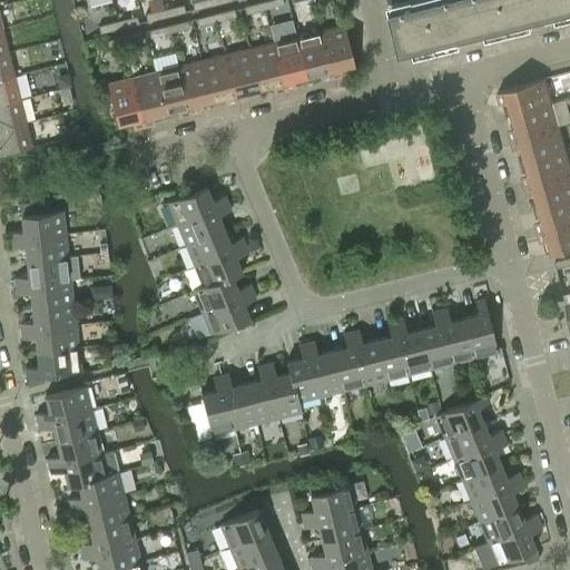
[(199,0),(192,2),(194,9),(214,5),(212,0),(199,0)]
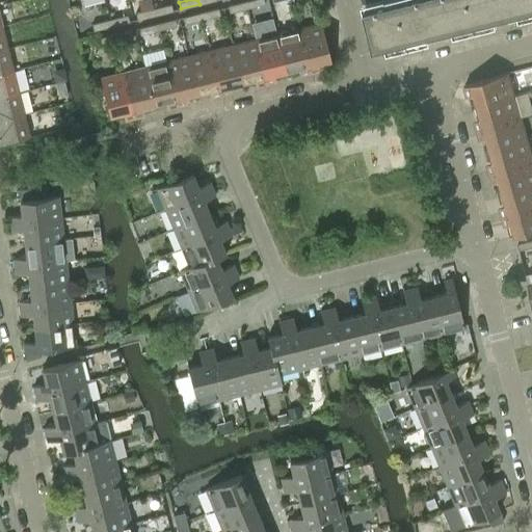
[(531,0),(402,0),(365,9),(374,49),(531,8),(531,0)]
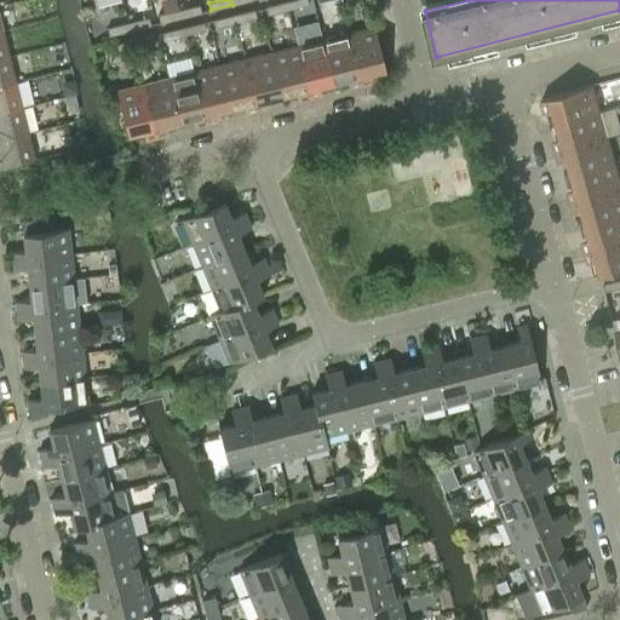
[(285,1),(265,6),(267,15),(287,10),(285,1)]
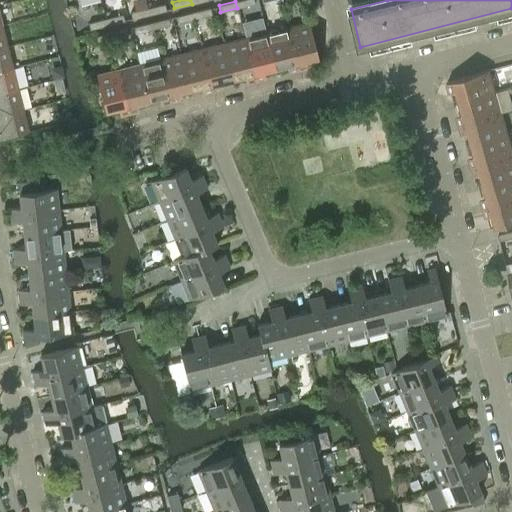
[(164,4),(147,8),(148,15),(166,10),(164,4)]
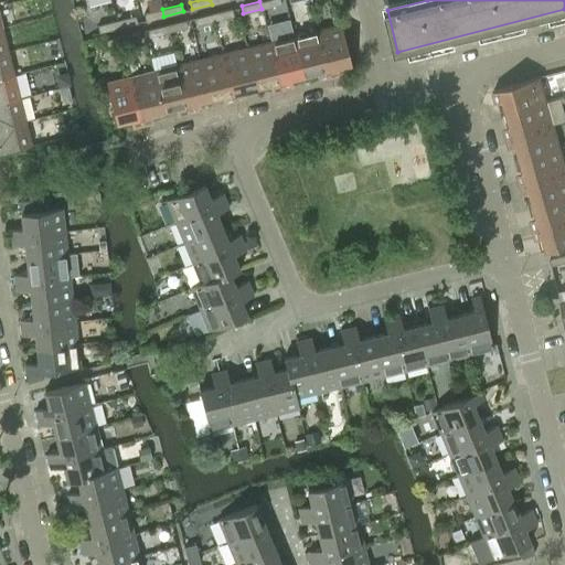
[(144,13),(146,21),(163,17),(162,9),(144,13)]
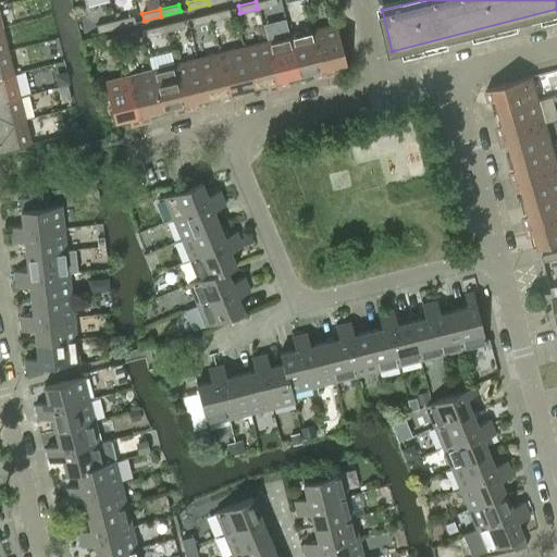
[(229,9),(210,13),(211,21),(230,15),(229,9)]
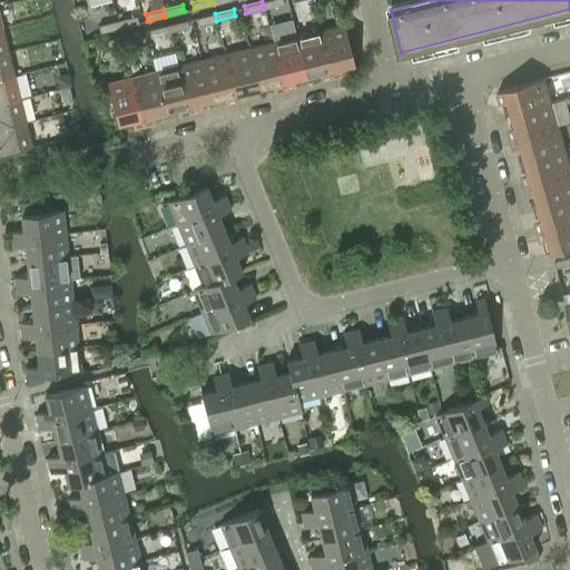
[(215,13),(195,18),(197,26),(216,21),(215,13)]
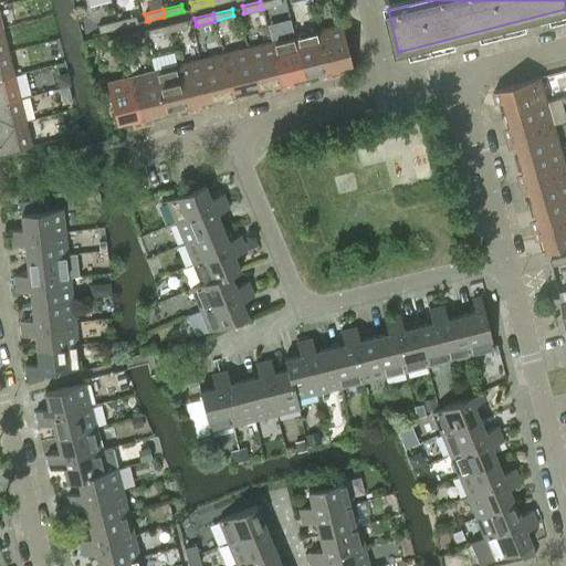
[(135,16),(116,20),(118,28),(137,23),(135,16)]
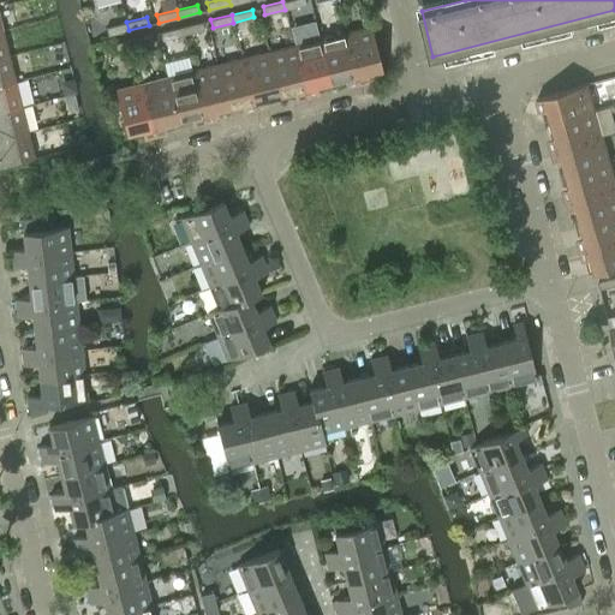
[(106,28),(108,35),(129,30),(126,22),(106,28)]
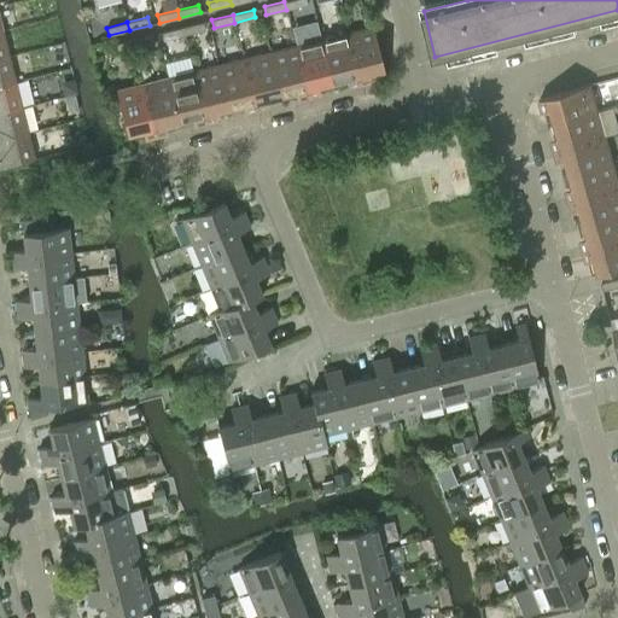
[(203,22),(181,27),(184,35),(204,30),(203,22)]
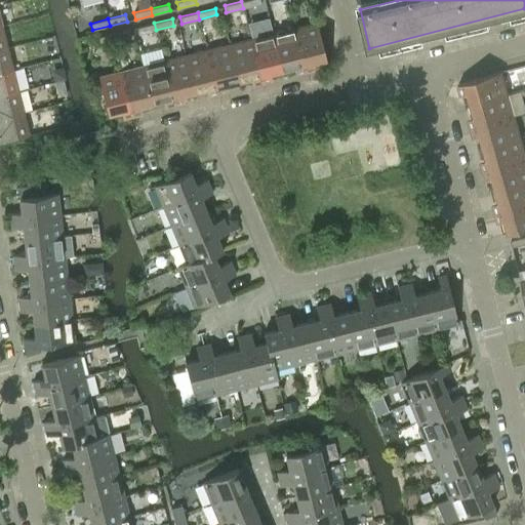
[(326,58),(317,22),(293,28),(305,72),(315,69),(313,63),(326,58)]
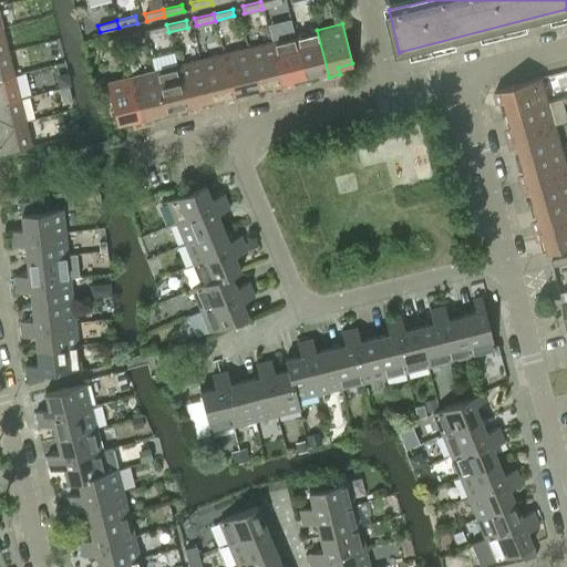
[(166,24),(148,30),(150,37),(168,32),(166,24)]
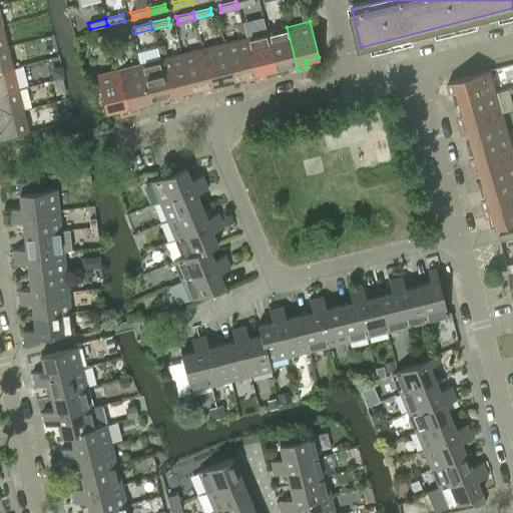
[(298,70),(287,27),(267,32),(276,68),(287,65),(289,72),(298,70)]
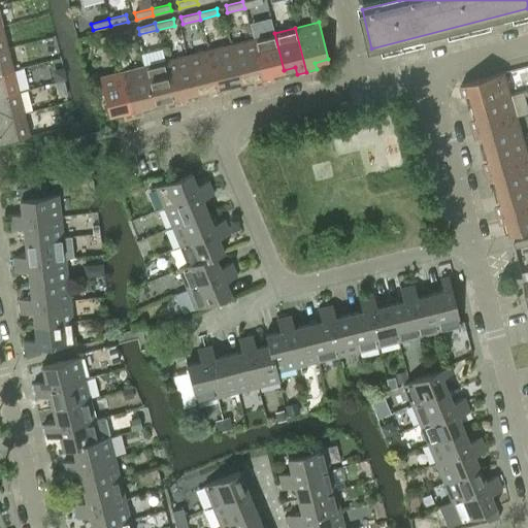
[(130,30),(112,34),(113,41),(132,36),(130,30)]
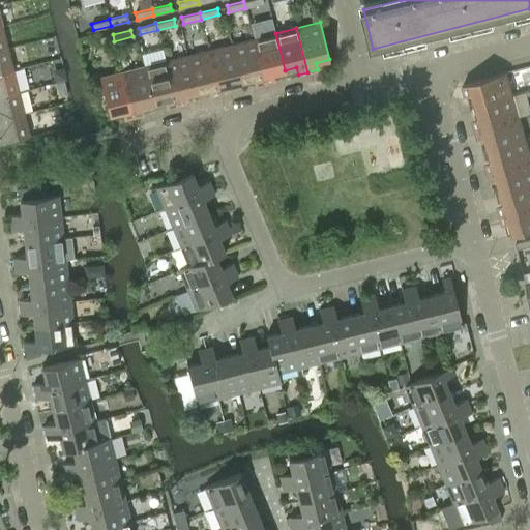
[(285,70),(275,33),(254,38),(264,83),(274,81),(272,74),(285,70)]
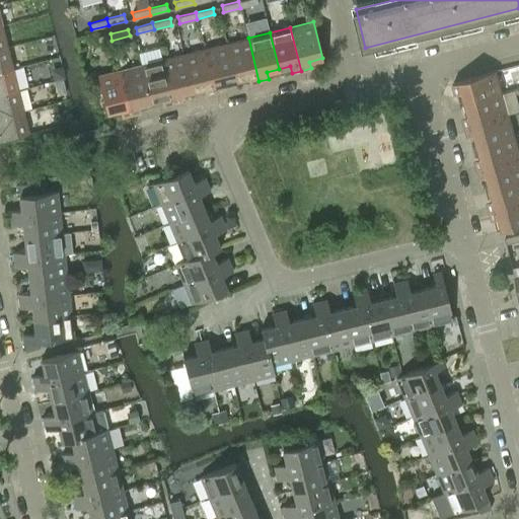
[(110,33),(93,38),(94,45),(112,41),(110,33)]
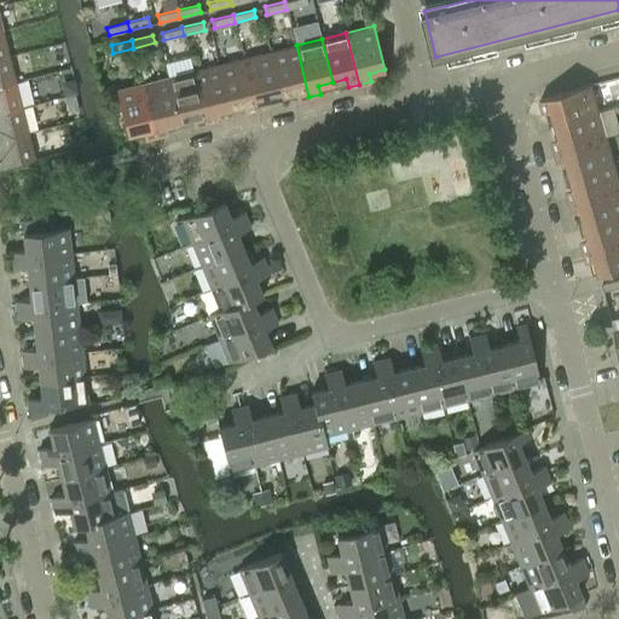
[(308,97),(296,45),(270,52),(281,96),(295,92),(298,99),(308,97)]
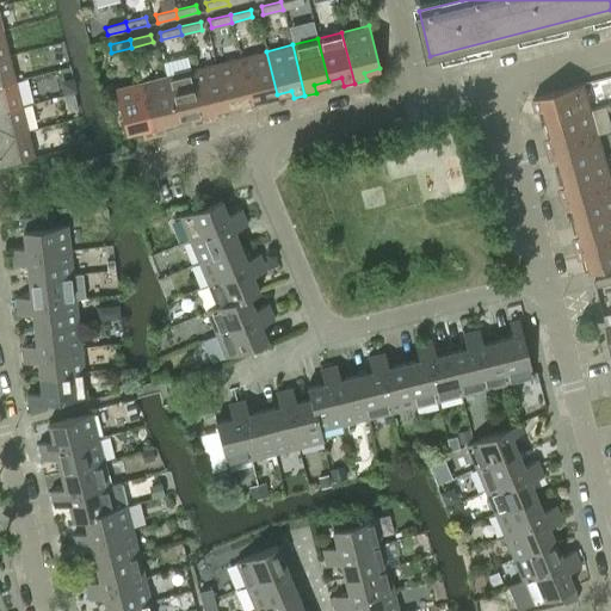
[(277,94),(266,51),(241,57),(253,109),(265,105),(263,98),(277,94)]
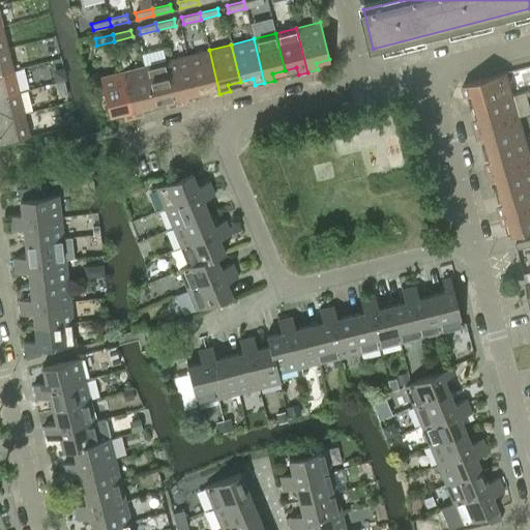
[(0,72),(12,69),(7,48),(0,50),(0,72)]
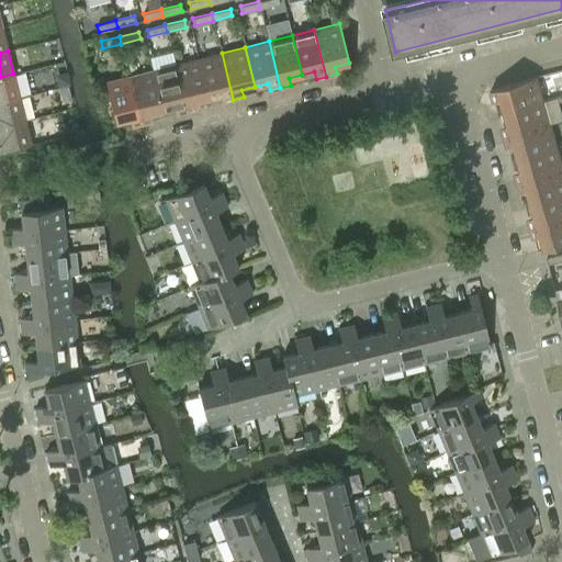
[(233,100),(222,53),(198,58),(209,98),(221,94),(223,102),(233,100)]
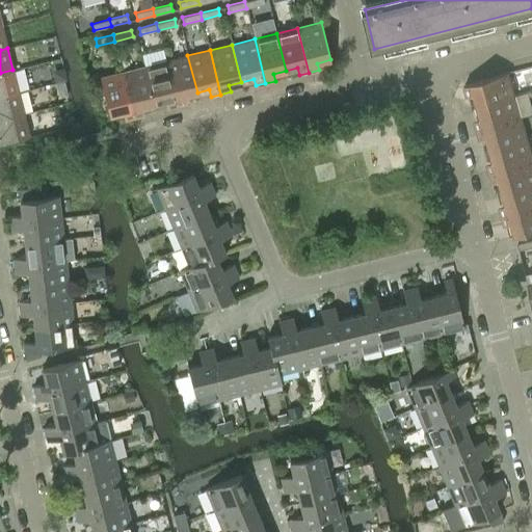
[(197,92),(187,55),(166,60),(177,105),(187,103),(185,96),(197,92)]
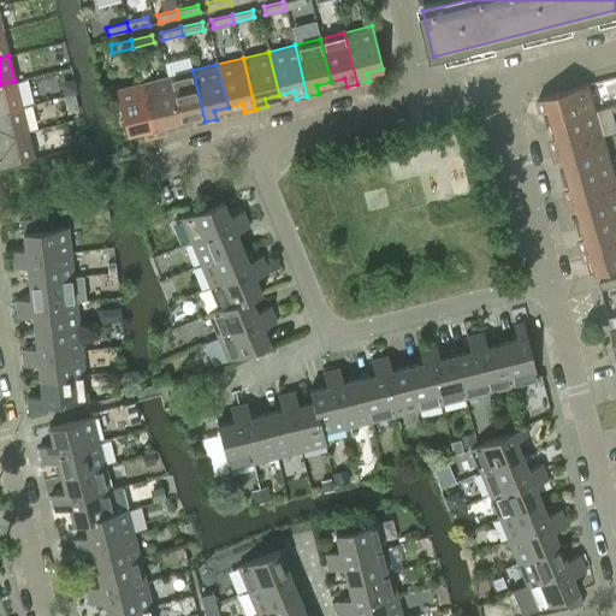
[(205,122),(193,70),(167,77),(178,120),(191,117),(194,124),(205,122)]
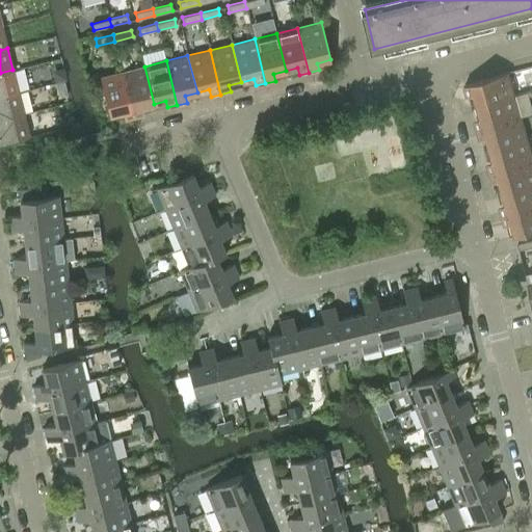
[(144,67),(123,72),(133,116),(143,113),(141,107),(154,104),(144,67)]
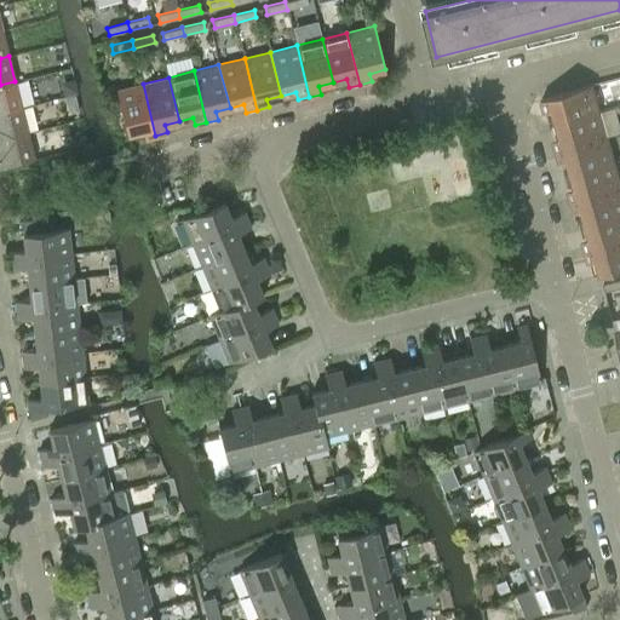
[(65,82),(63,86),(65,96),(75,92),(73,80),(65,82)]
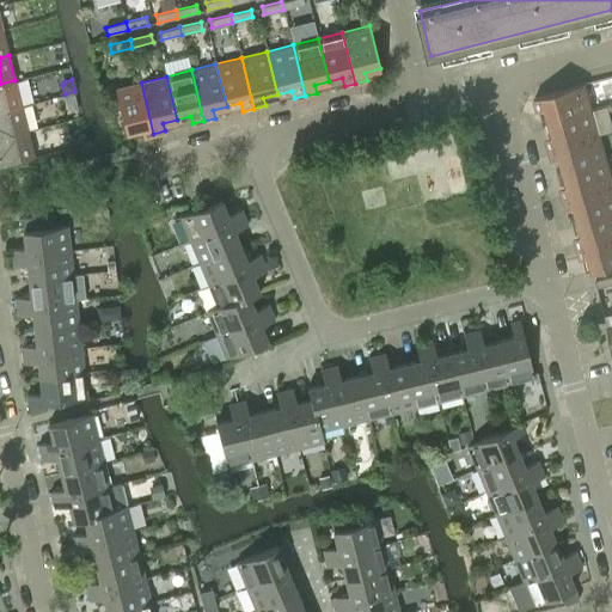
[(0,110),(20,105),(14,80),(0,84),(0,110)]
